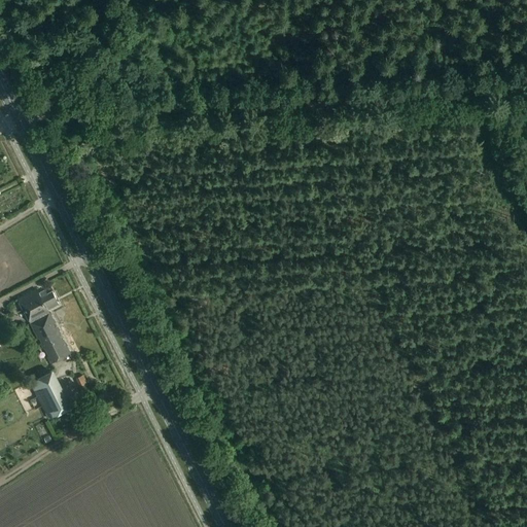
[(19,300),(31,323),(49,313),(47,310),(59,305),(57,300),(53,291),(47,294),(45,290),(39,293),(37,289),(19,300)]
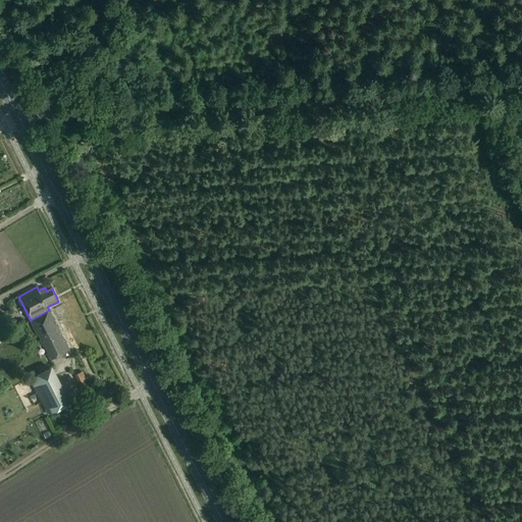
[(49,310),(31,320),(51,360),(69,351),(49,310)]
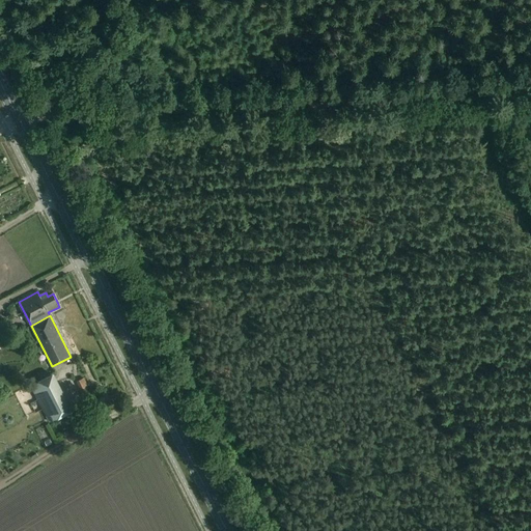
[(57,372),(61,382),(70,378),(66,368),(57,372)]
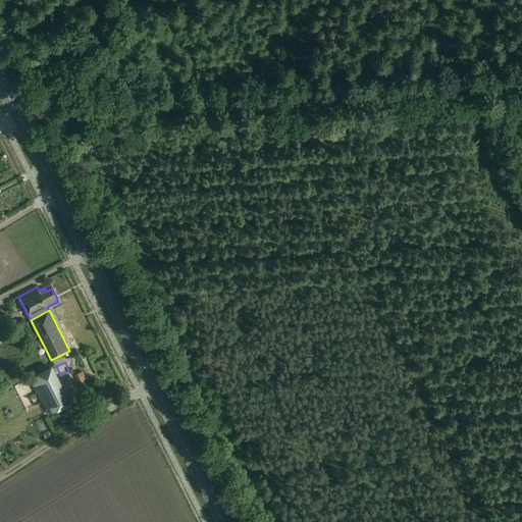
[(31,378),(49,415),(72,404),(54,367),(31,378)]
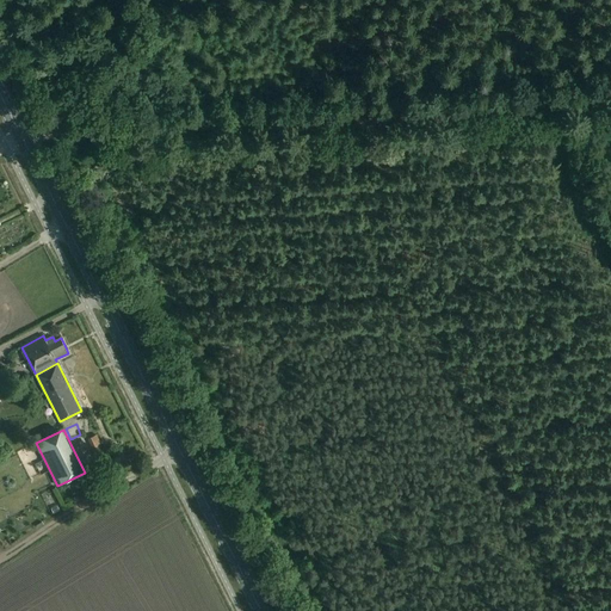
[(97,434),(88,438),(93,448),(100,444),(97,434)]
